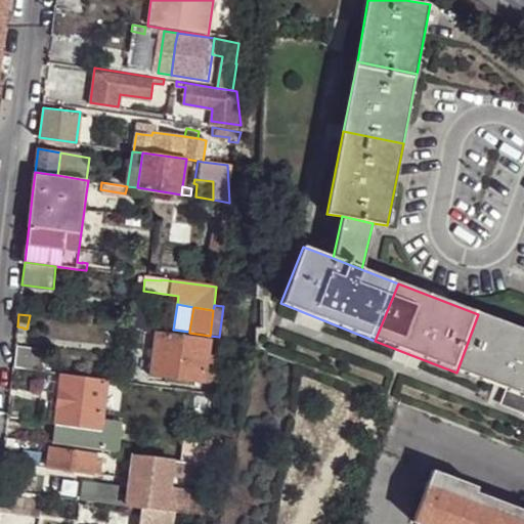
[(523,331),(478,314),(456,373),(523,397),(523,331)]
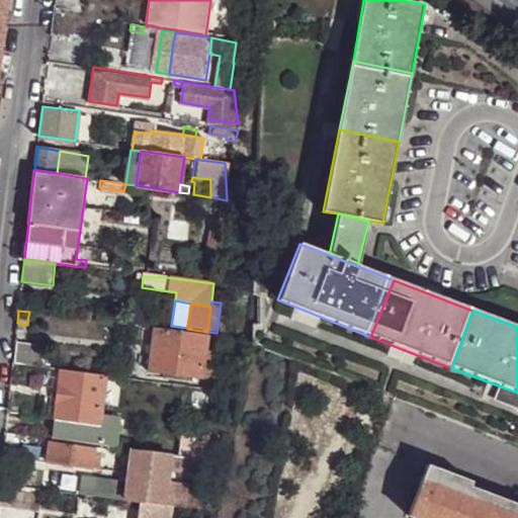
[(208,336),(155,329),(149,371),(203,378),(206,351),(208,336)]
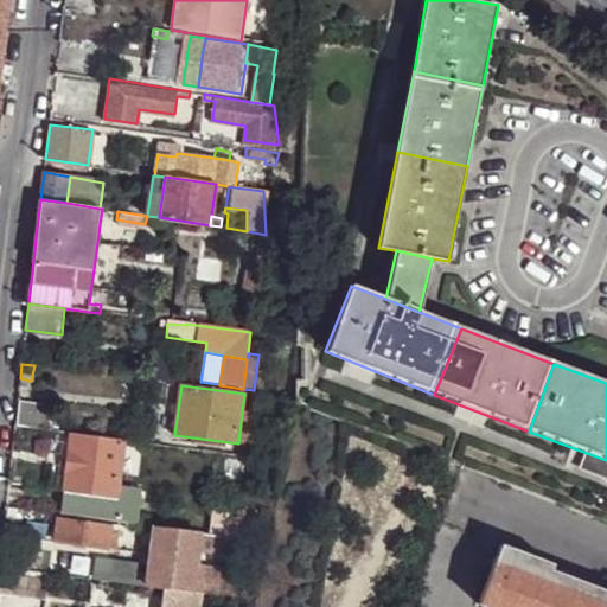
[(53,403),(18,400),(14,426),(50,430),(53,403)]
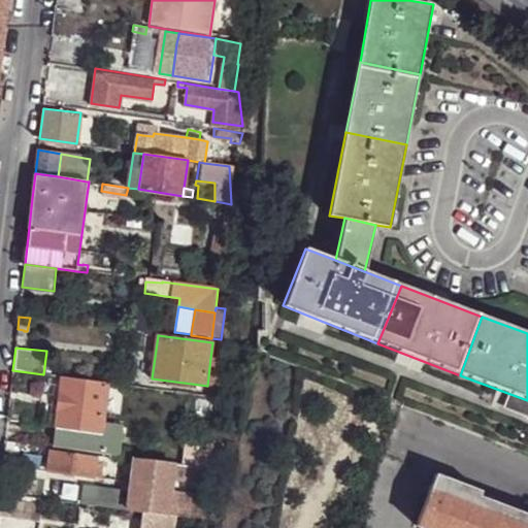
[(207,386),(221,388),(224,359),(210,358),(207,386)]
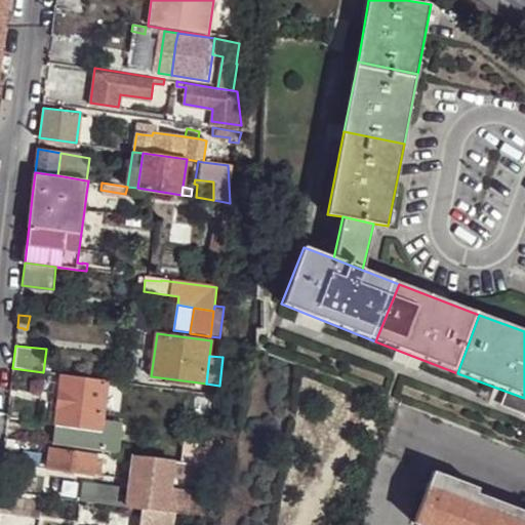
[(108,380),(50,372),(49,379),(62,380),(52,442),(120,451),(124,421),(103,419),(108,380)]
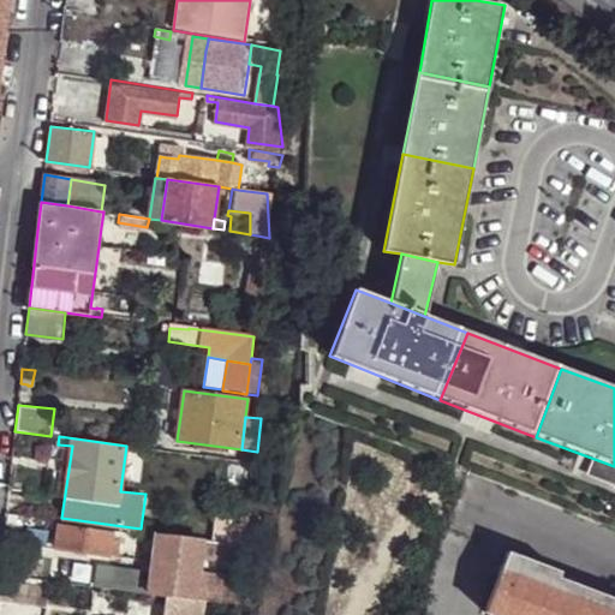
[(250,493),(255,463),(221,458),(218,489),(250,493)]
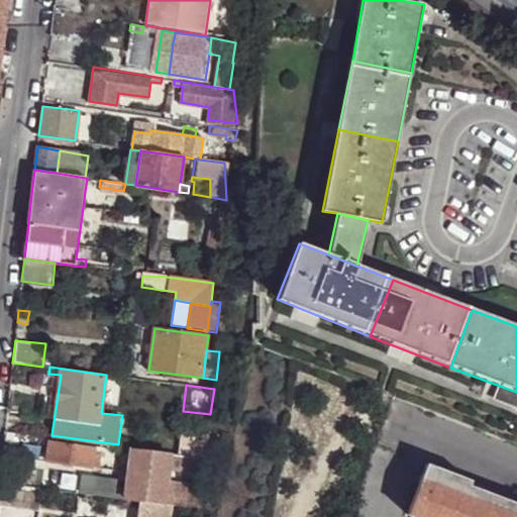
[(516,392),(498,385),(492,403),(514,411),(516,412),(516,392)]
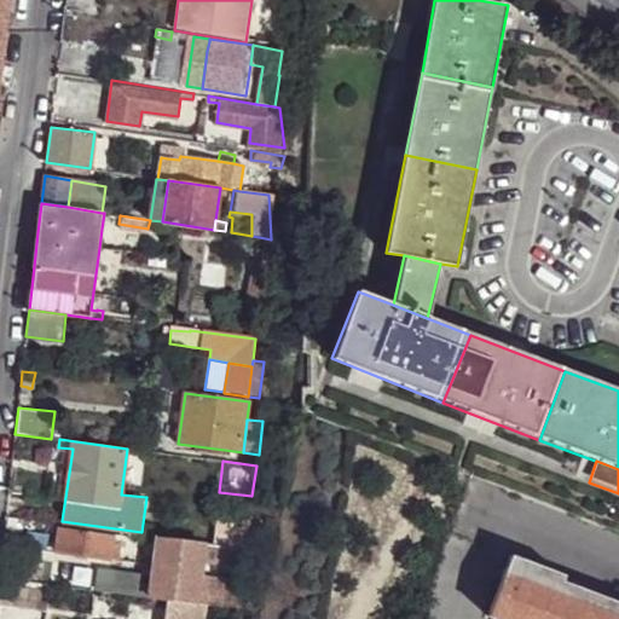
[(214,543),(246,548),(249,520),(217,515),(214,543)]
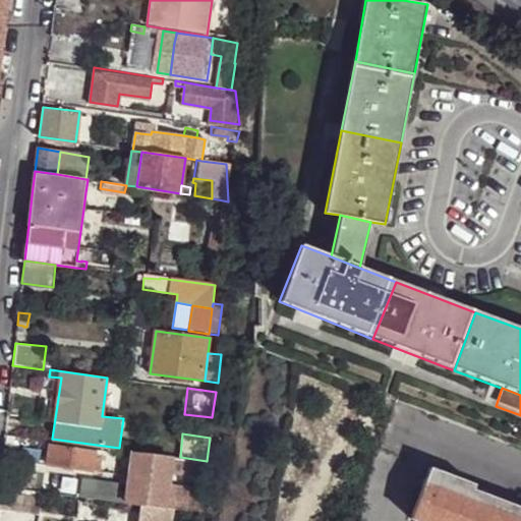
[(102,452),(49,444),(46,464),(100,472),(102,452)]
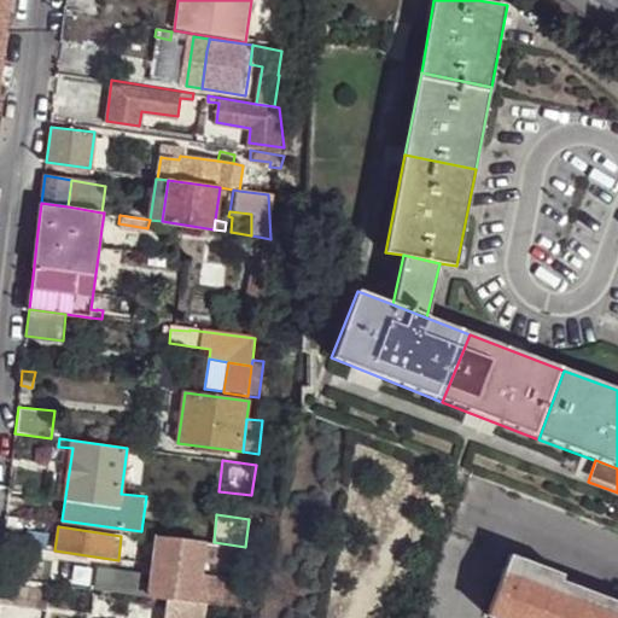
[(248,549),(157,538),(151,588),(139,587),(140,573),(95,567),(93,590),(114,594),(138,596),(150,598),(169,601),(209,606),(244,611),(245,598),(245,594),(245,587),(246,583),(198,576),(200,558),(248,563),(248,549)]
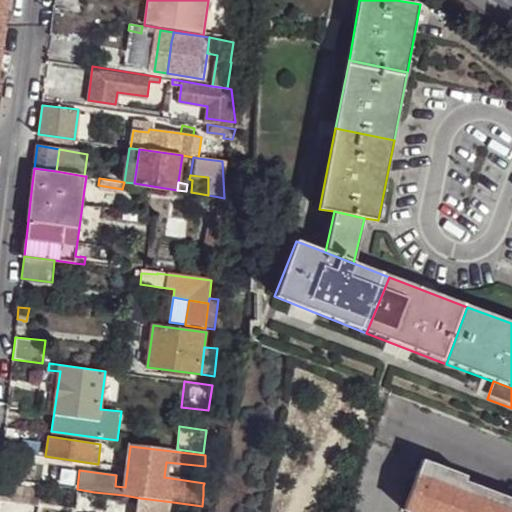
[(402,511),(511,511),(511,502),(462,484),(464,478),(420,462),(402,511)]
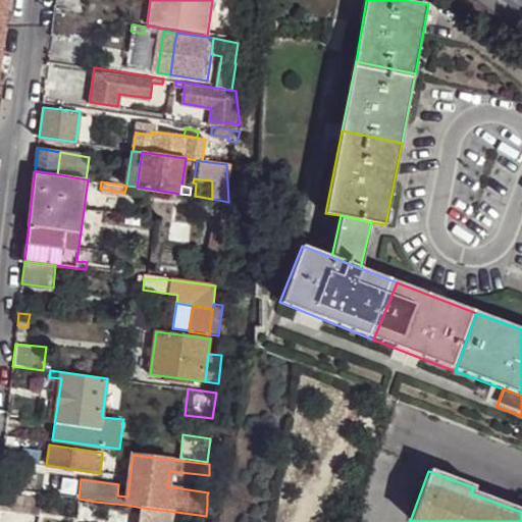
[(175,521),(176,512),(143,508),(141,521),(175,521)]
